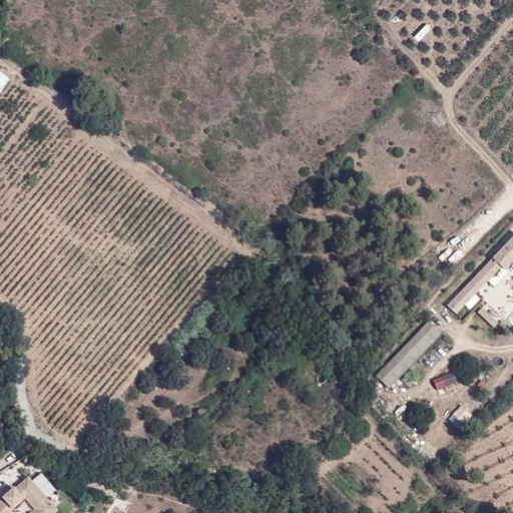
[(0,71),(0,92),(10,80),(0,71)]
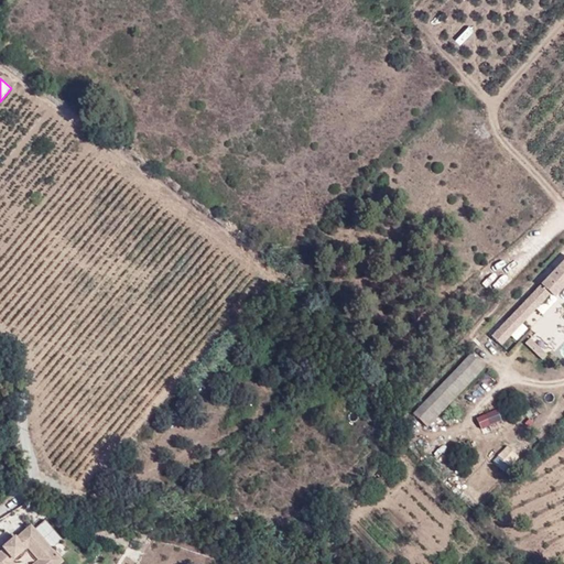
[(562,304),(563,302),(563,261),(491,338),(500,346),(551,293),(562,304)]
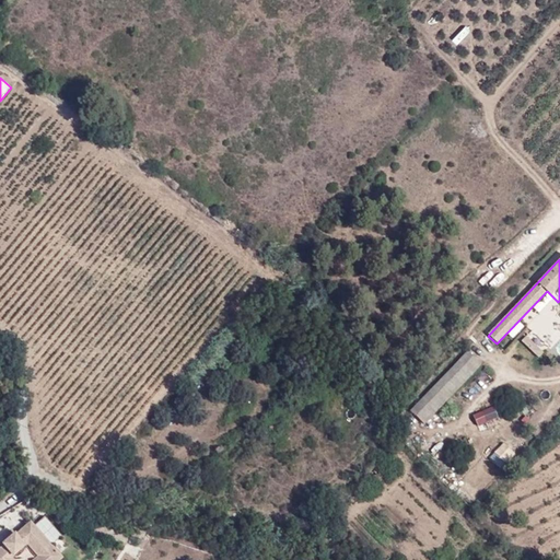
[(531,330),(521,340),(538,357),(548,348),(531,330)]
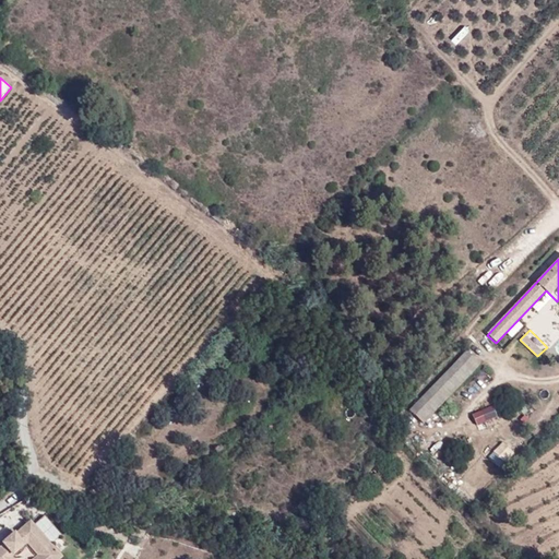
[(424,424),(480,365),(466,351),(409,411),(424,424)]
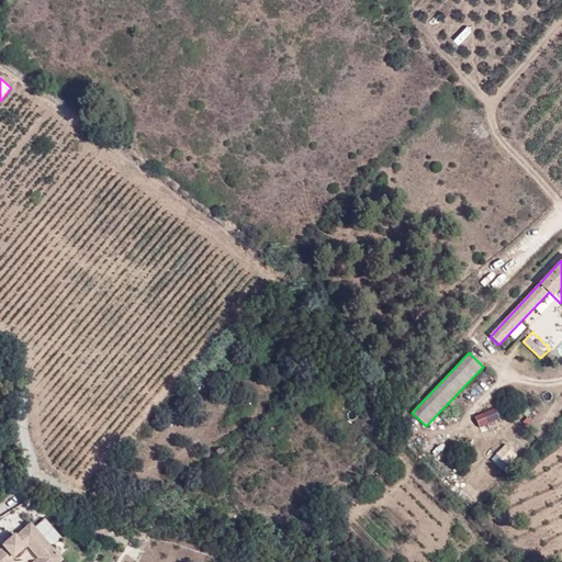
[(495,405),(481,412),(486,423),(501,416),(495,405)]
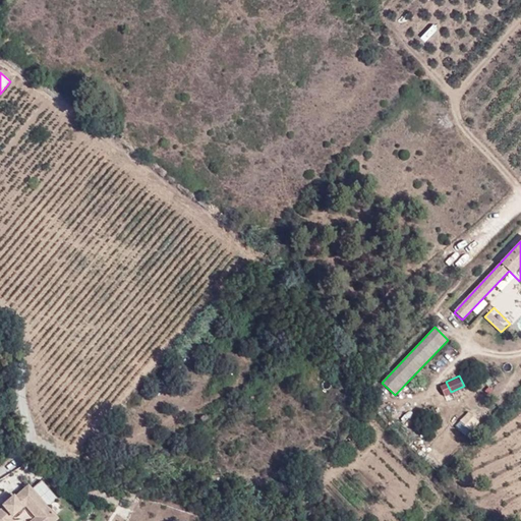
[(471,408),(481,397),(477,393),(467,403),(471,408)]
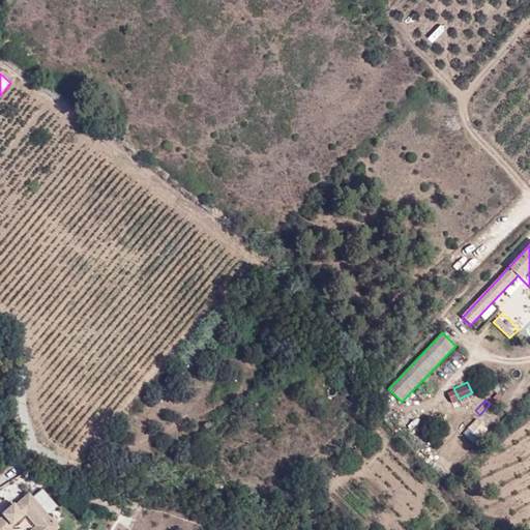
[(468,422),(472,435),(483,431),(480,419),(468,422)]
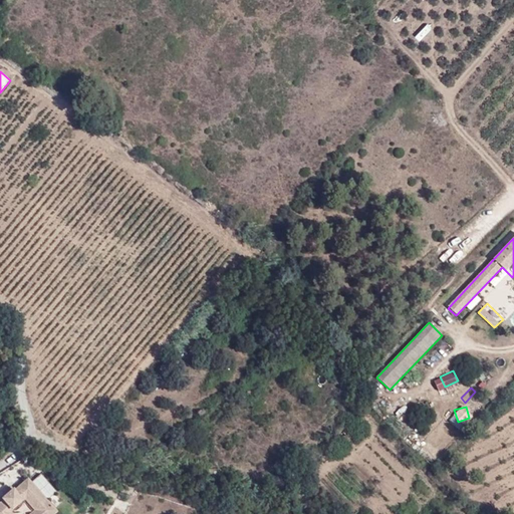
[(304,476),(296,466),(287,473),(296,484),(304,476)]
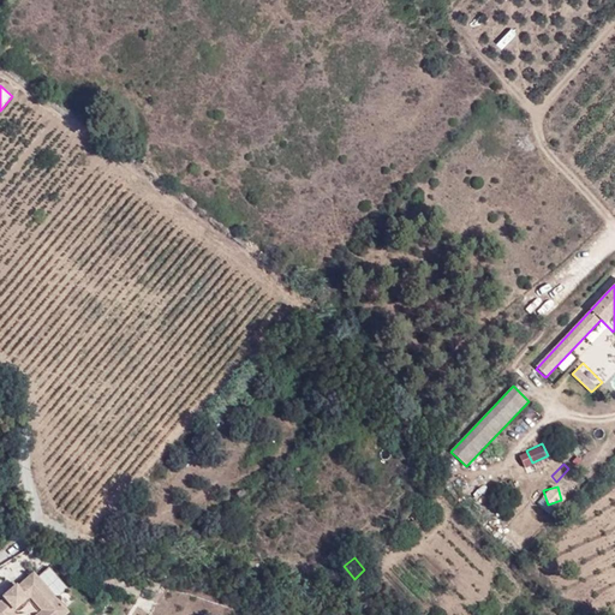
[(64,607),(34,574),(18,589),(16,586),(4,598),(5,599),(0,603),(0,614),(13,614),(12,613),(30,597),(42,611),(37,614),(60,614),(66,610),(64,607)]
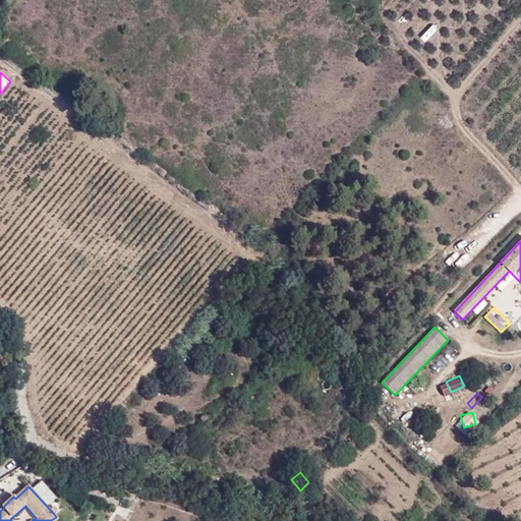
All buildings are outlined.
